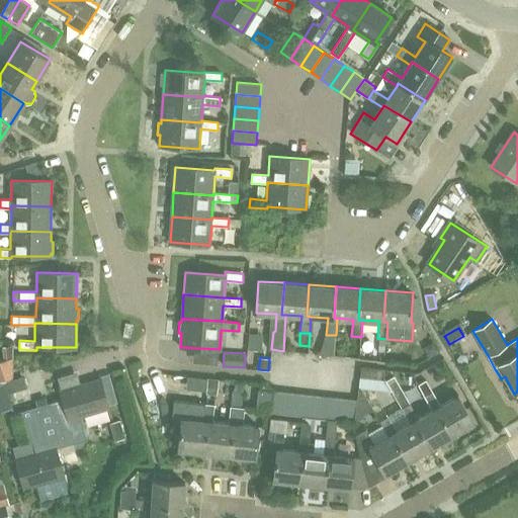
[(20,358),(3,362),(8,383),(25,379),(20,358)]
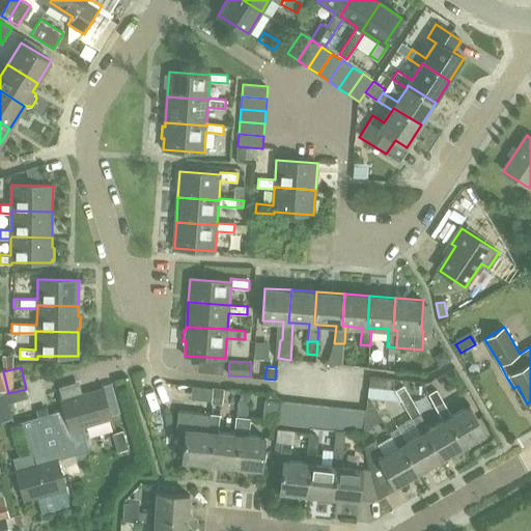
[(370,376),(369,385),(391,387),(392,379),(370,376)]
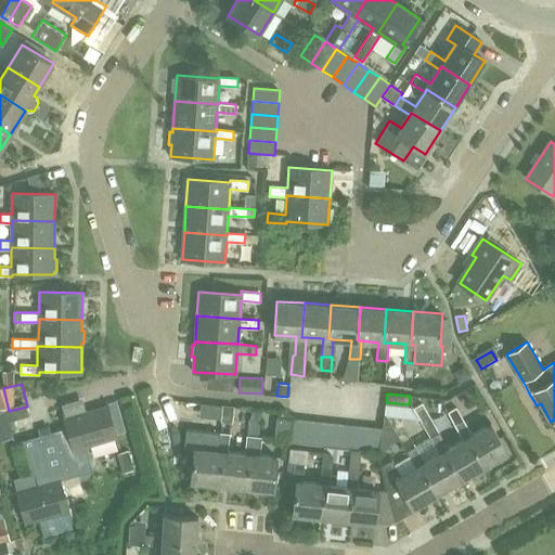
[(57,453),(65,479),(71,499),(74,498),(81,525),(88,524),(80,495),(84,494),(78,475),(97,469),(90,446),(117,438),(108,405),(87,412),(84,398),(62,404),(66,417),(64,418),(66,427),(54,431),(61,452),(57,453)]
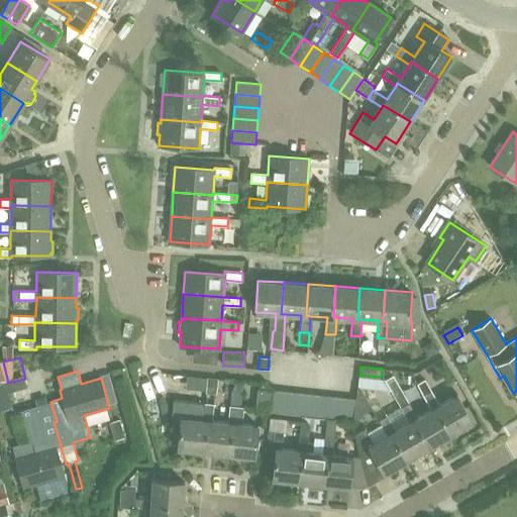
[(385,380),(392,393),(401,388),(394,375),(385,380)]
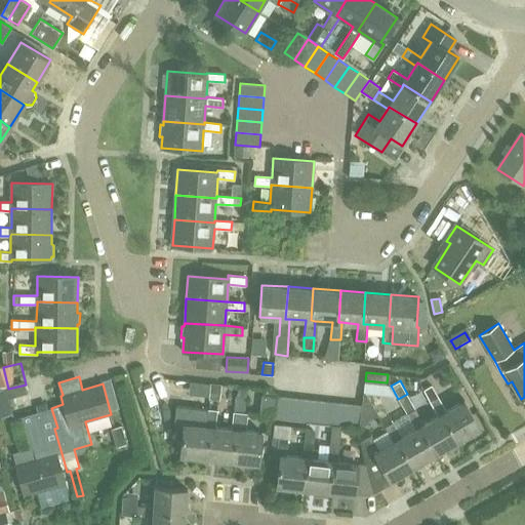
[(220,400),(223,385),(210,384),(209,396),(209,399),(220,400)]
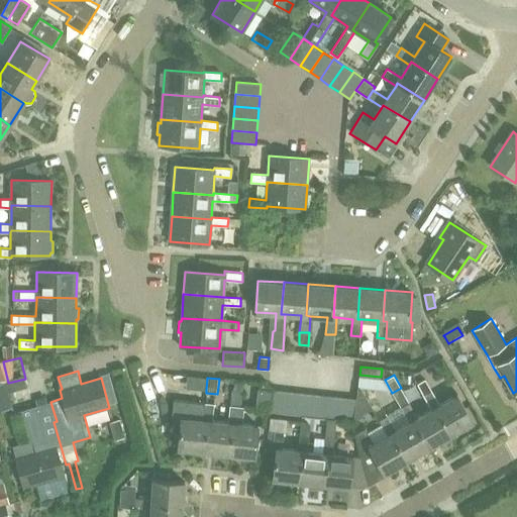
[(434,408),(450,435),(474,422),(457,395),(439,405),(425,380),(417,385),(423,395),(431,410),(434,408)]
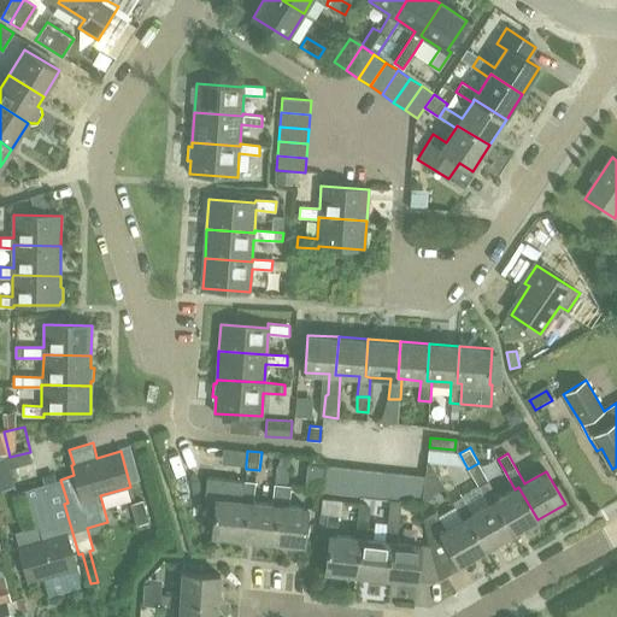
[(7,458),(0,460),(0,483),(13,481),(7,458)]
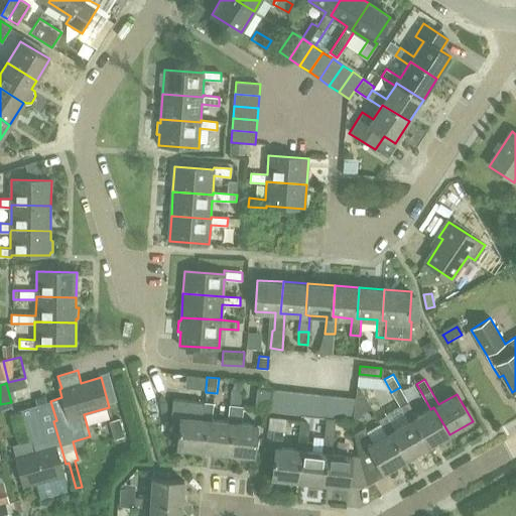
[(232,422),(229,454),(254,457),(258,425),(241,423),(243,406),(241,405),(243,390),(232,389),(230,405),(228,421),(232,422)]
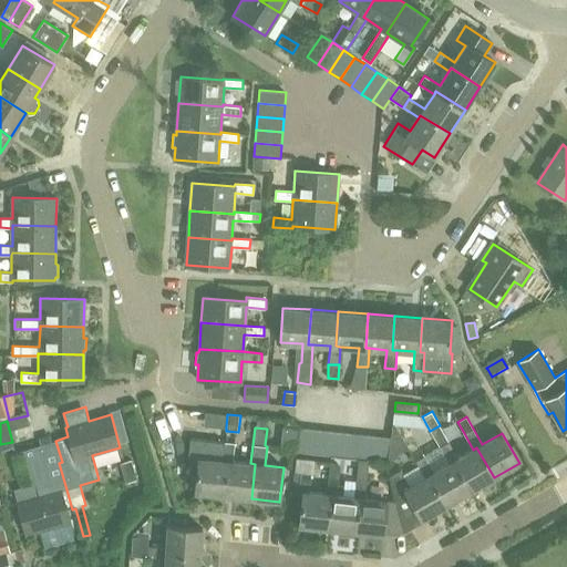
[(311,429),(298,428),(295,453),(308,454),(311,429)]
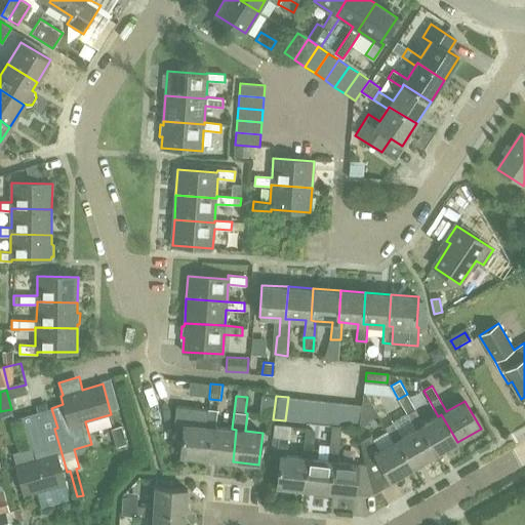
[(299,398),(288,397),(285,420),(297,421),(299,398)]
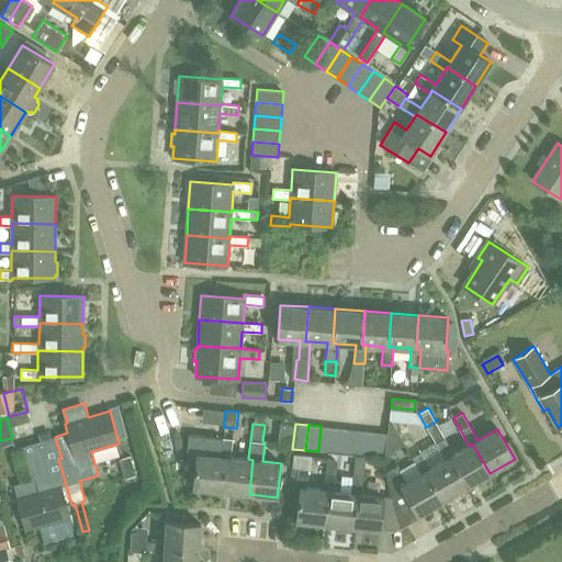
[(334,428),(321,426),(318,451),(332,453),(334,428)]
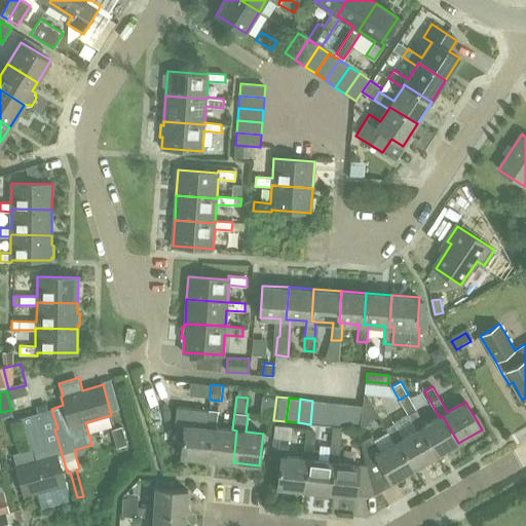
[(325,402),(312,401),(310,424),(323,425),(325,402)]
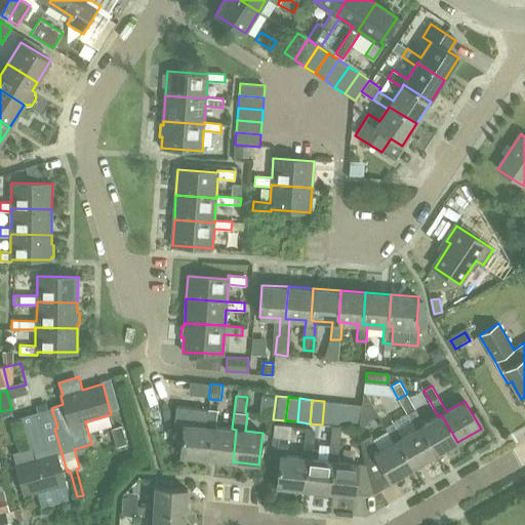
[(362,405),(360,426),(378,415),(370,400),(361,405),(362,405)]
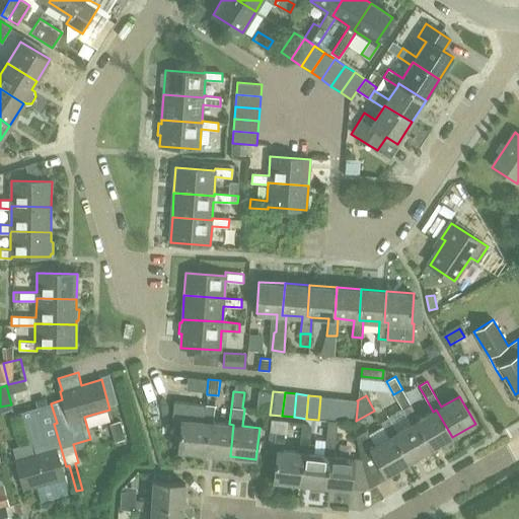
[(332,397),(320,396),(318,420),(330,421),(332,397)]
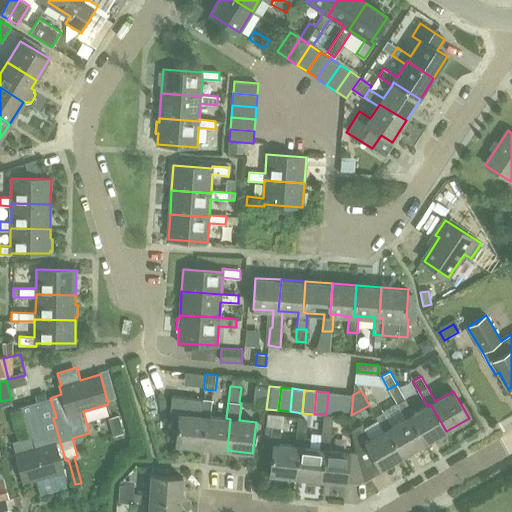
[(340,394),(328,392),(326,415),(338,417),(340,394)]
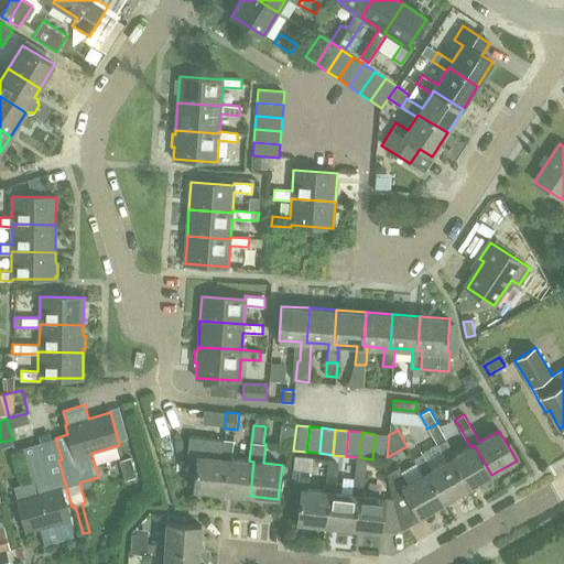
[(389,435),(388,435),(375,434),(372,459),(386,461),(386,457),(387,457),(389,435)]
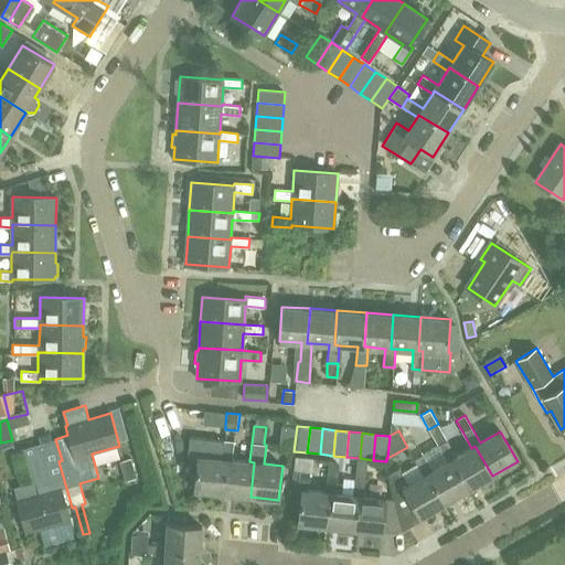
[(178,449),(174,438),(161,441),(164,452),(178,449)]
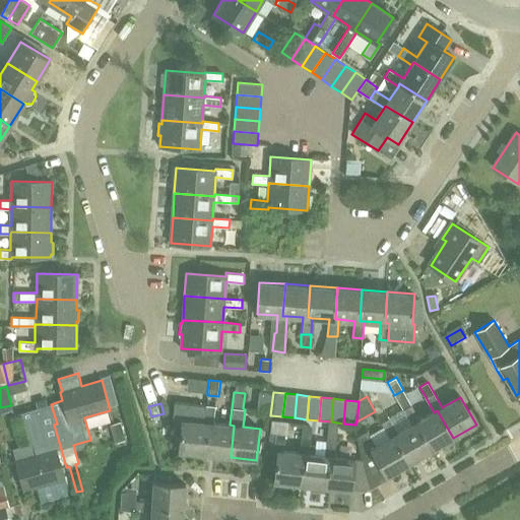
[(204,423),(188,420),(189,404),(181,403),(179,421),(183,421),(179,452),(204,454),(207,423),(204,423)]
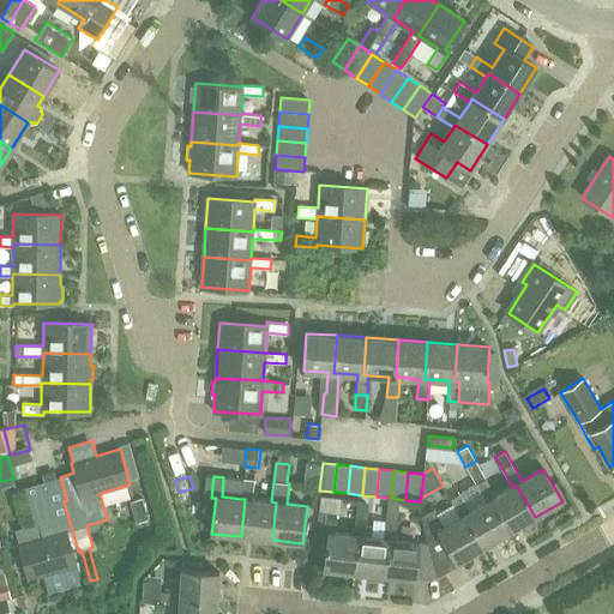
[(67,531),(72,530),(64,501),(67,500),(60,477),(25,487),(40,539),(19,543),(29,578),(77,565),(67,531)]
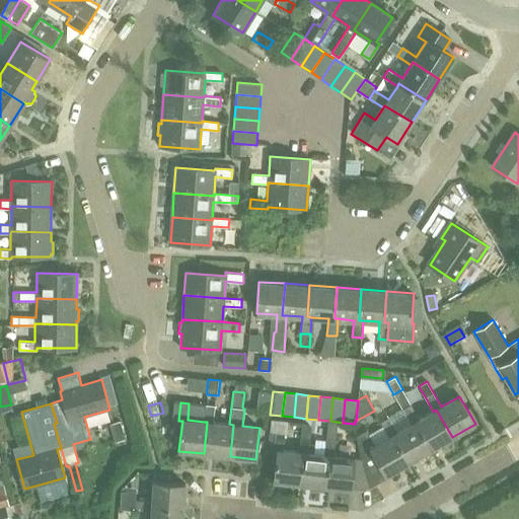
[(433,412),(420,419),(411,404),(402,410),(411,424),(415,422),(431,449),(452,437),(436,410),(433,412)]
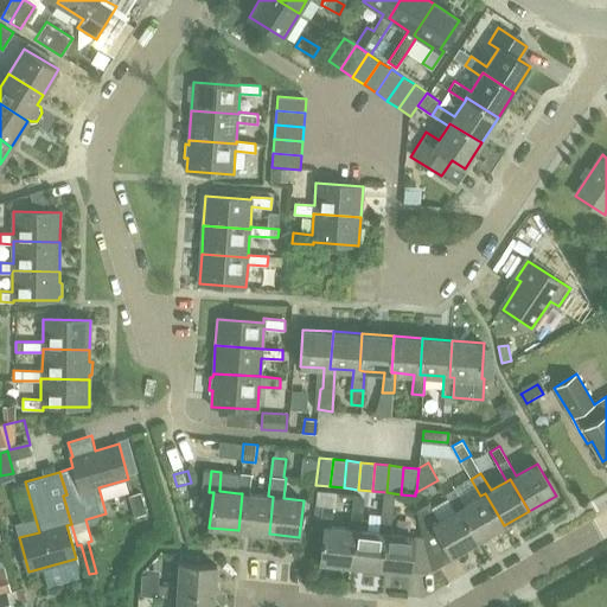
[(268,497),(268,496),(249,494),(251,475),(241,474),(238,493),(242,493),(238,530),(269,534),(273,497),(268,497)]
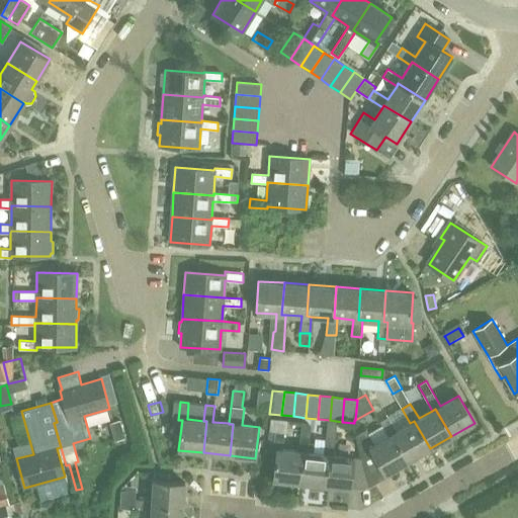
[(407,461),(430,448),(414,421),(410,423),(402,409),(379,421),(381,425),(387,436),(392,434),(407,461)]
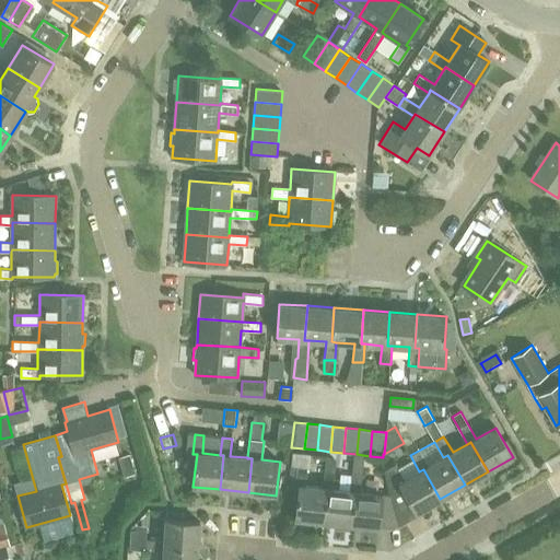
[(323,488),(305,486),(307,467),(310,468),(311,454),(291,452),(290,466),(298,467),(295,486),(299,487),(295,520),(323,523),(326,488),(323,488)]
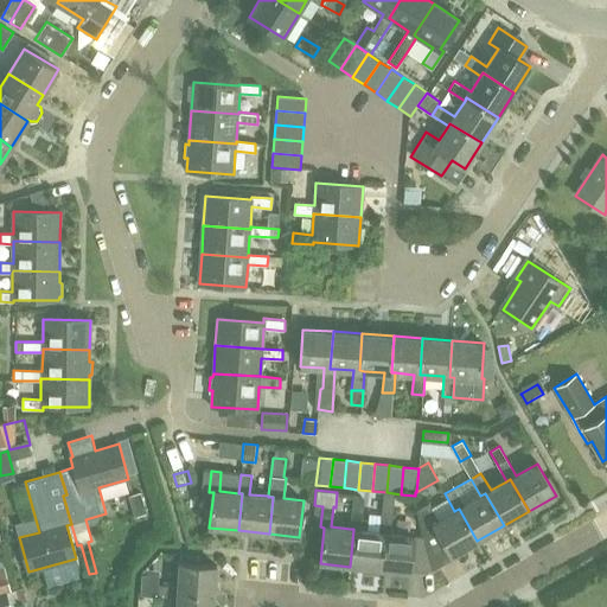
[(383,532),(379,531),(362,530),(364,498),(362,496),(353,494),(350,529),(353,529),(350,567),(363,568),(362,573),(378,574),(379,569),(383,532)]
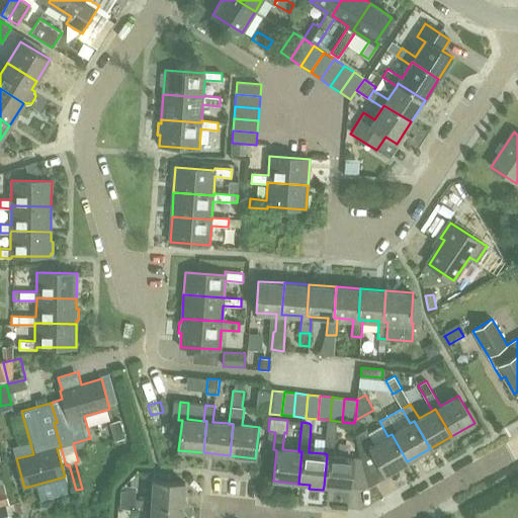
[(384,473),(407,461),(392,434),(387,436),(381,425),(368,433),(365,429),(358,434),(356,435),(362,456),(369,482),(384,473)]
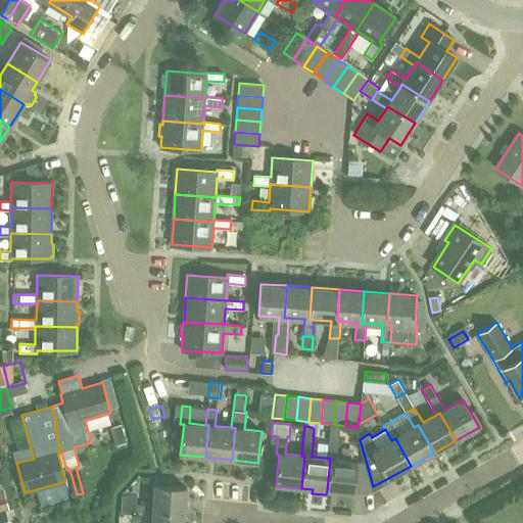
[(352,497),(352,493),(353,493),(353,489),(366,490),(373,486),(366,461),(357,462),(336,460),(338,443),(328,442),(327,458),(330,459),(327,490),(338,492),(337,496),(352,497)]
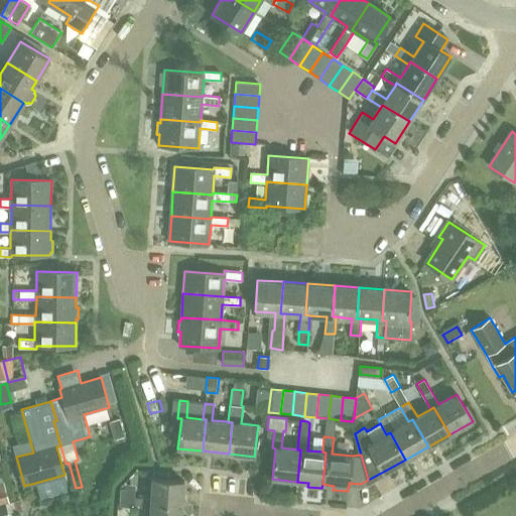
[(182,507),(184,481),(153,479),(151,499),(135,498),(135,497),(135,489),(120,489),(119,505),(151,508),(151,505),(182,507)]
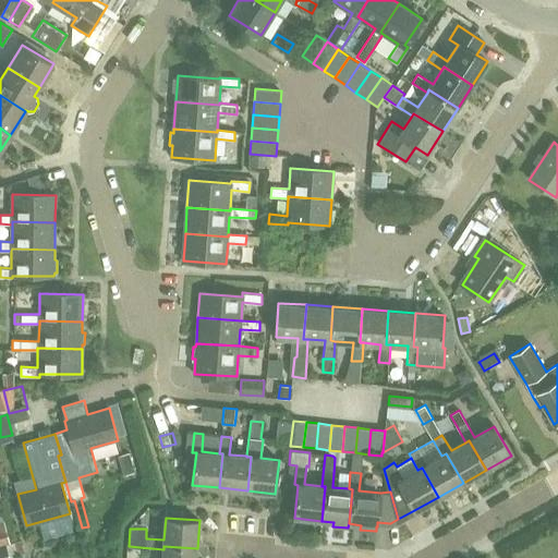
[(0,545),(10,543),(5,525),(0,526),(0,545)]
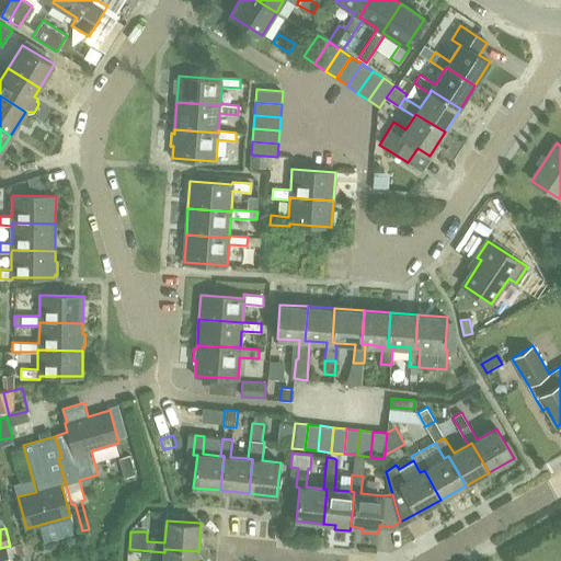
[(7,550),(7,548),(0,549),(0,560),(14,560),(11,549),(7,550)]
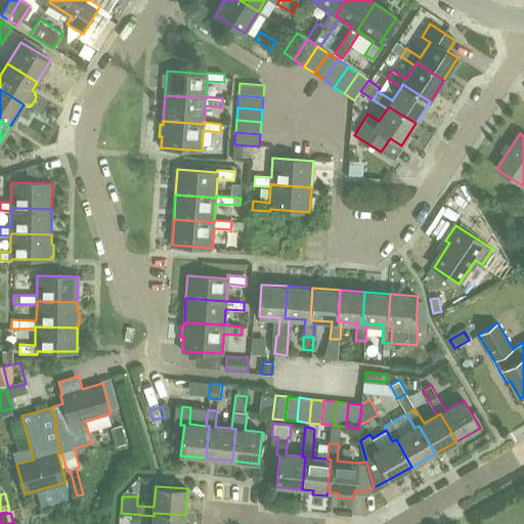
[(184,523),(185,515),(154,513),(154,516),(153,523),(184,523)]
